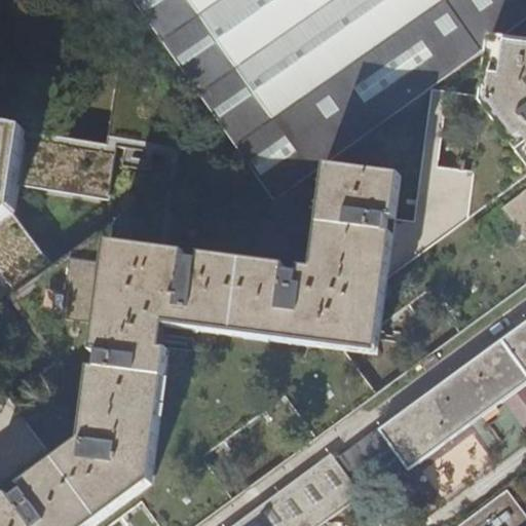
[(525,54),(491,47),(487,98),(487,99),(525,158),(525,54)]
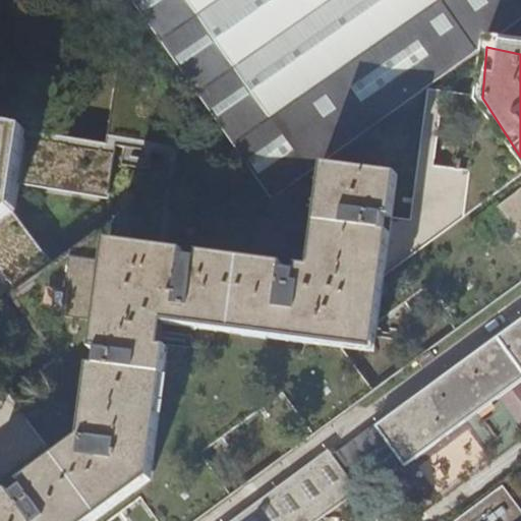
[(393,219),(385,277),(520,177),(520,157),(482,98),(482,97),(428,91),(410,221),(393,219)]
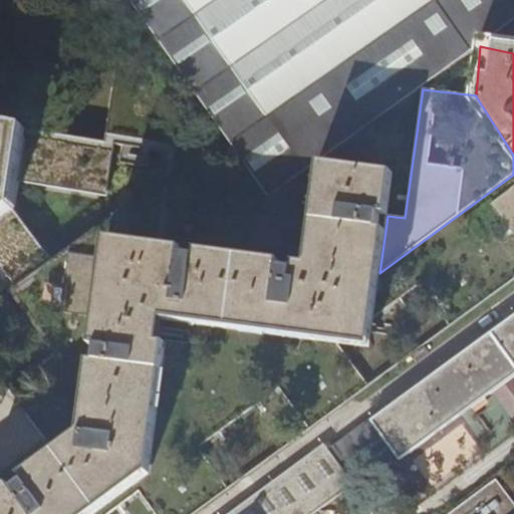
[(0,279),(9,292),(51,261),(14,211),(37,185),(105,196),(113,144),(0,125),(0,279)]
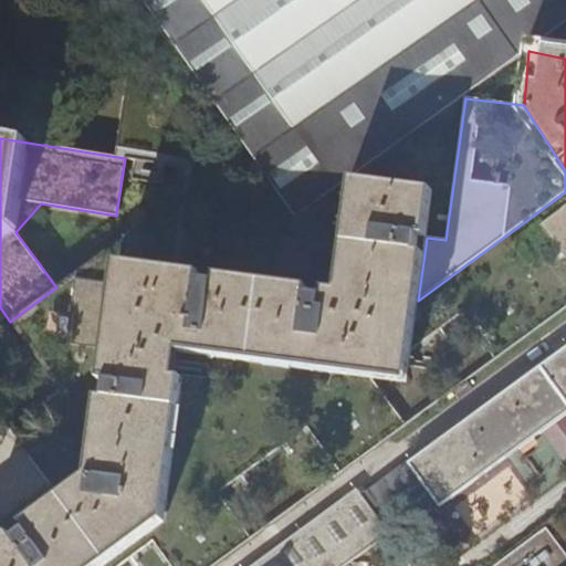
[(65,494),(0,542),(0,565),(103,565),(164,521),(187,354),(407,385),(418,301),(427,238),(433,191),(353,180),(337,292),(116,262),(105,349),(88,478),(65,494)]
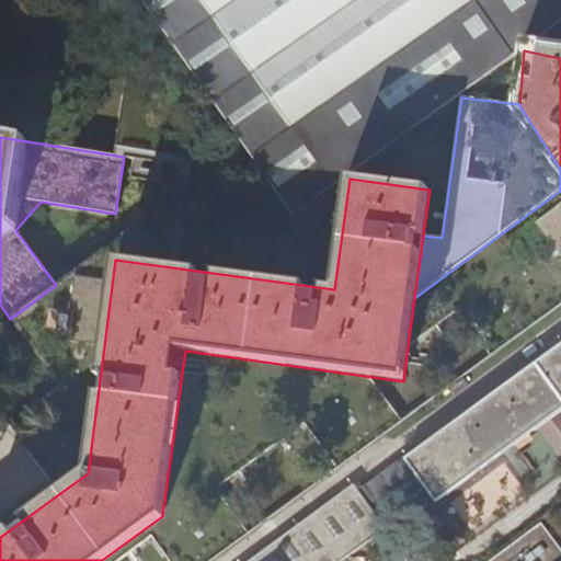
[(560,204),(536,224),(560,256),(560,204)]
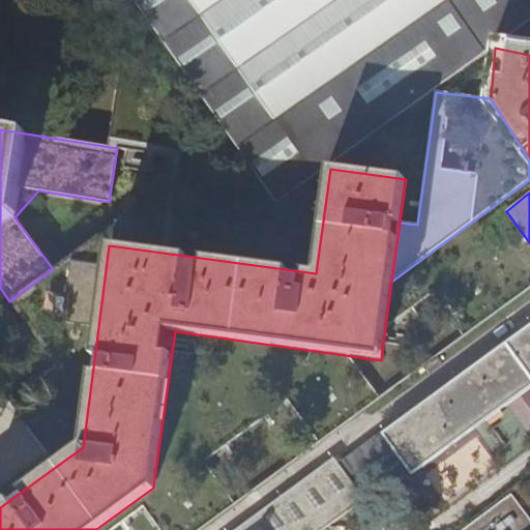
[(326,529),(362,504),(345,479),(386,448),(409,478),(529,385),(529,325),(340,465),(333,457),(234,529),(326,529)]
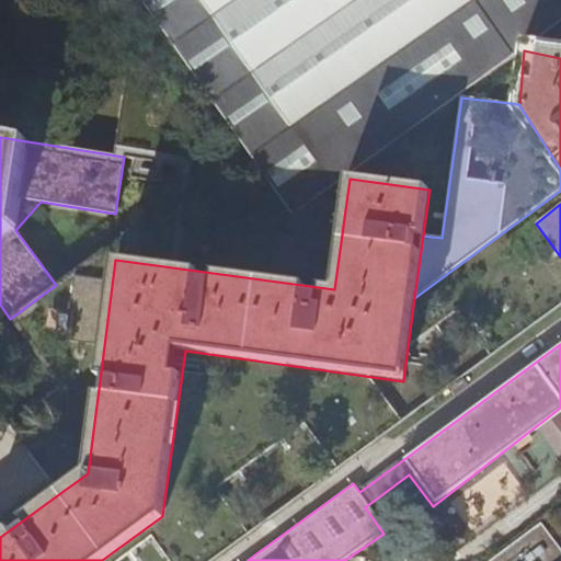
[(0,537),(65,490),(13,420),(0,430),(0,508),(3,514),(0,515),(0,537)]
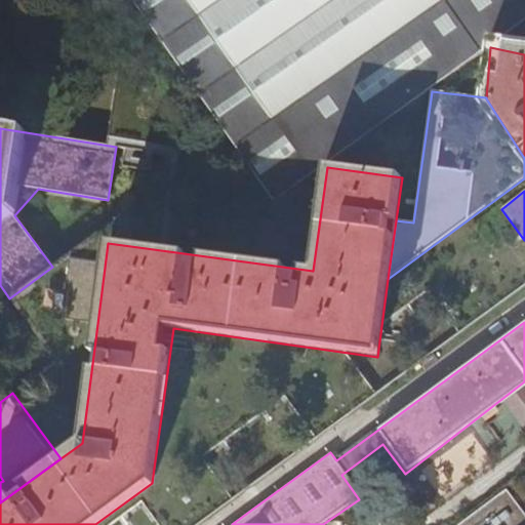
[(524,524),(524,522),(502,492),(462,523),(458,524),(524,524)]
